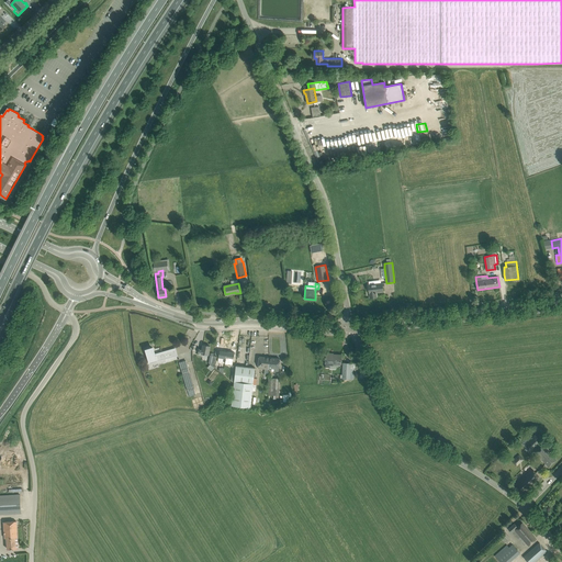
[(383,292),(382,283),(368,285),(369,293),(370,298),(377,298),(375,292),(383,292)]
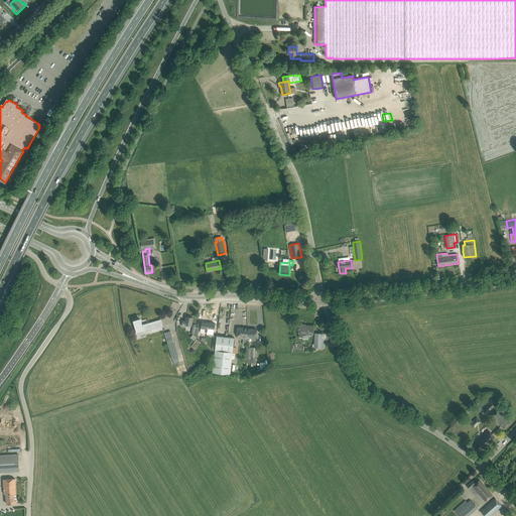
[(181,326),(182,327),(186,327),(186,325),(191,326),(192,317),(186,316),(185,321),(182,320),(181,326)]
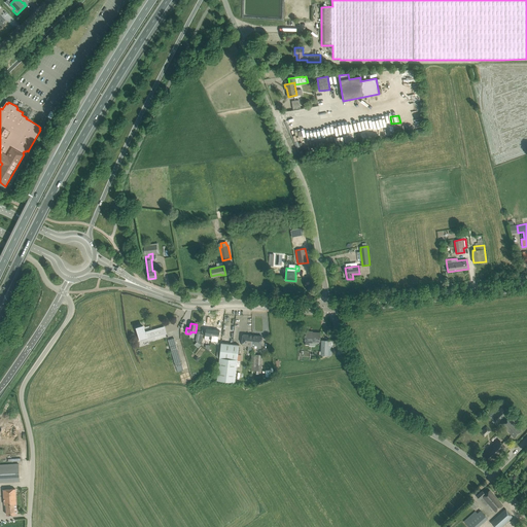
[(140,341),(167,332),(165,326),(145,331),(143,324),(136,327),(140,341)]
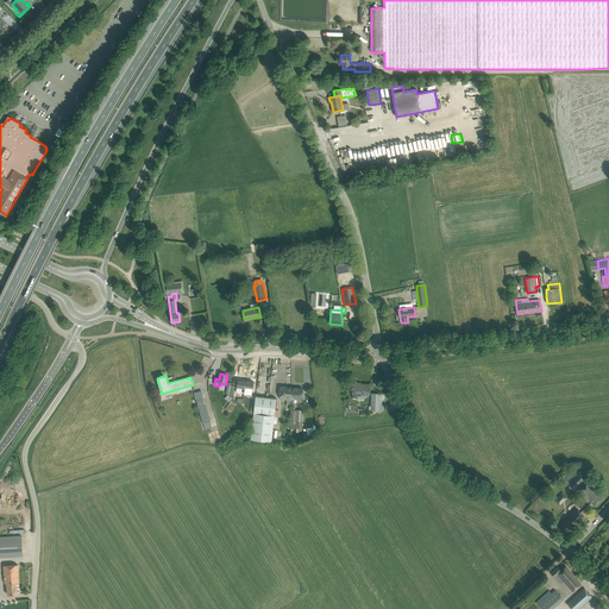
[(245,381),(244,394),(252,395),(253,382),(245,381)]
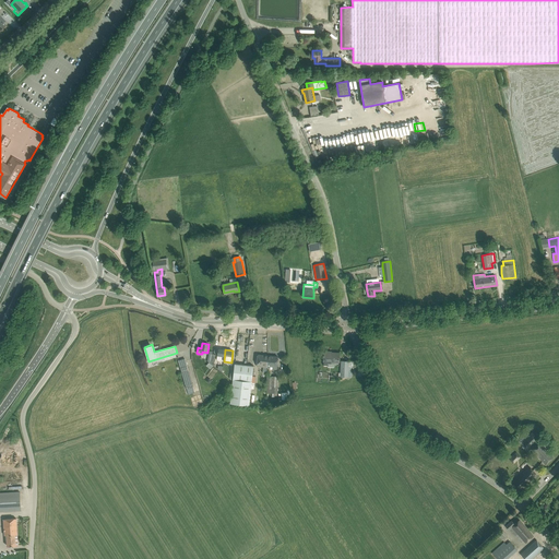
[(324,352),(323,365),(329,365),(329,361),(339,361),(340,353),(329,353),(329,352),(324,352)]
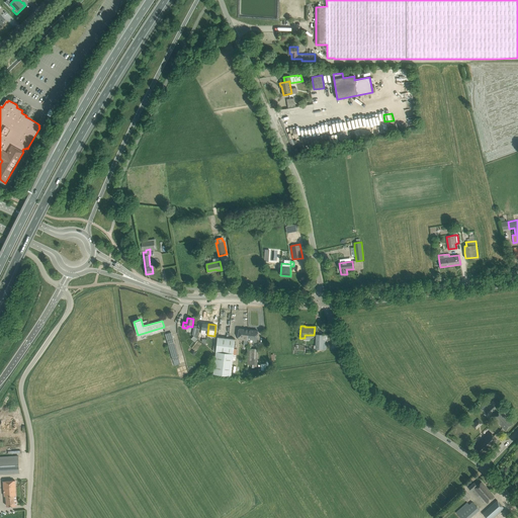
[(239,329),(239,334),(238,340),(244,340),(244,343),(247,344),(247,341),(248,330),(239,329)]
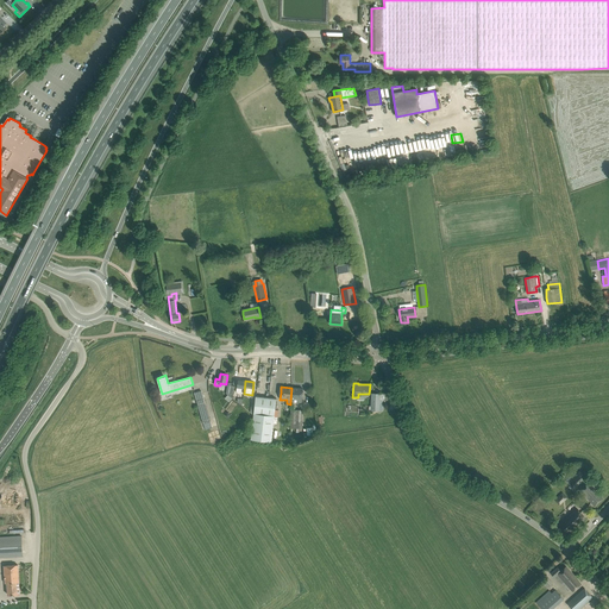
[(292,388),(290,401),(302,402),(303,389),(292,388)]
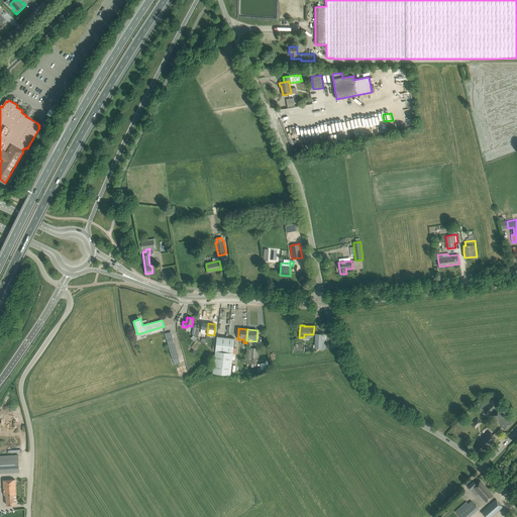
[(230,375),(232,353),(235,354),(236,348),(233,347),(234,343),(234,338),(225,337),(217,336),(214,336),(214,337),(214,344),(212,350),(215,351),(215,353),(214,358),(214,365),(213,373),(230,375)]
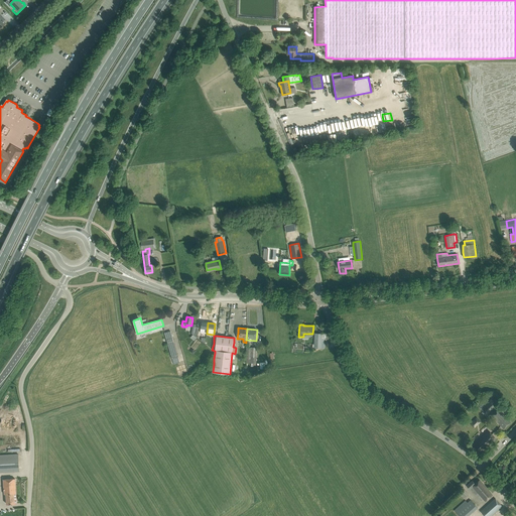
[(256,348),(247,348),(246,363),(256,363),(256,348)]
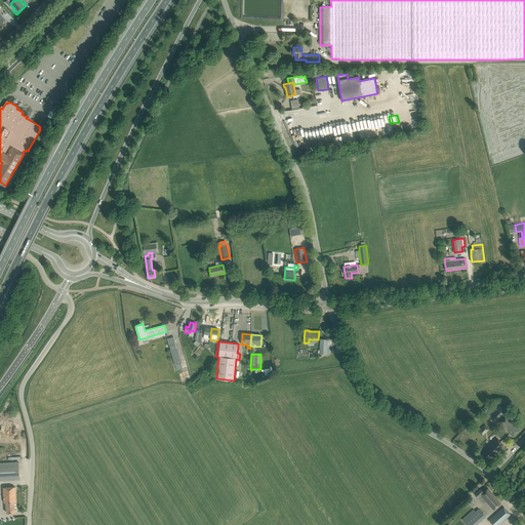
[(499,422),(509,433),(513,436),(520,430),(507,415),(499,422)]
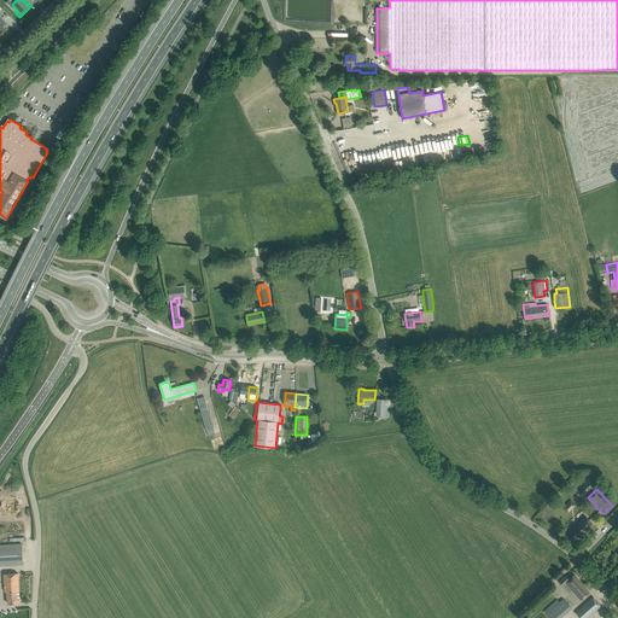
[(569,513),(576,507),(571,501),(564,508),(569,513)]
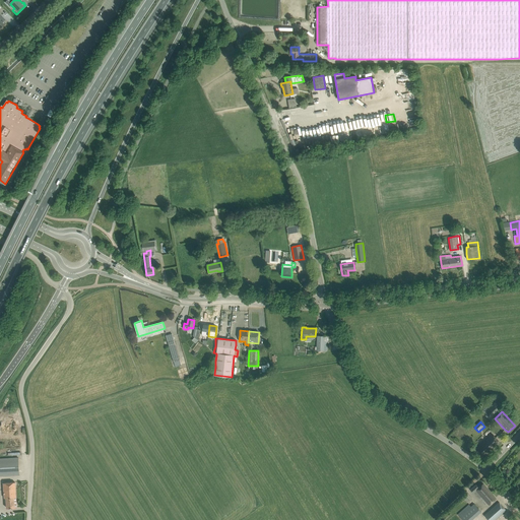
[(492,434),(476,449),(483,457),(500,442),(492,434)]
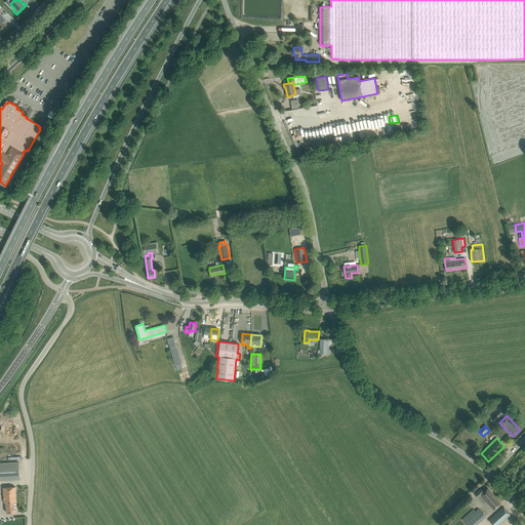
[(18,462),(0,462),(0,480),(19,479),(18,462)]
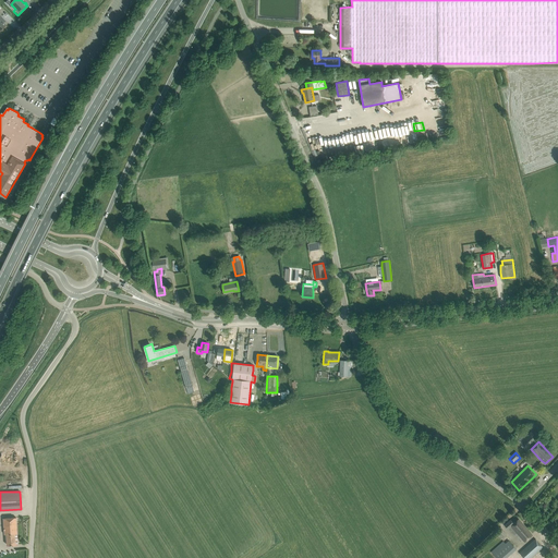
[(3,518),(4,534),(7,534),(7,545),(17,544),(16,518),(3,518)]
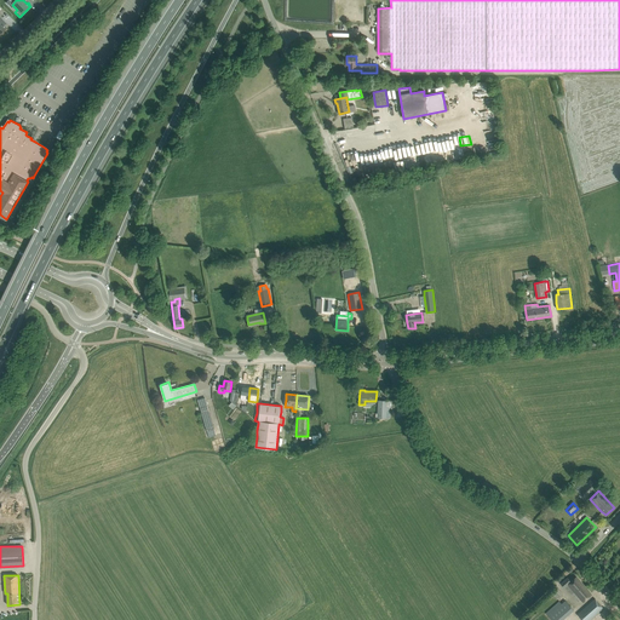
[(583,602),(591,595),(575,577),(570,581),(567,578),(561,584),(564,587),(568,584),(574,591),(572,593),(578,602),(580,600),(583,602)]
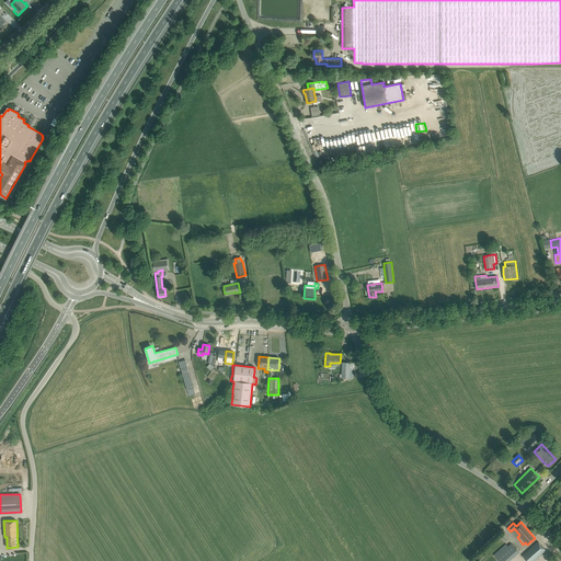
[(504,533),(500,536),(500,537),(504,542),(508,538),(504,533)]
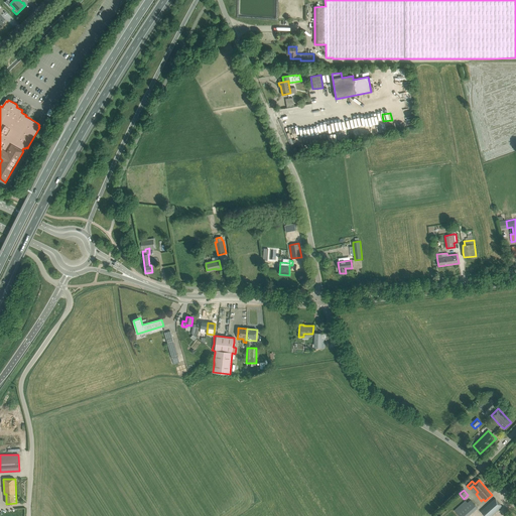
[(495,498),(484,508),(480,511),(484,515),(490,515),(502,506),(495,498)]
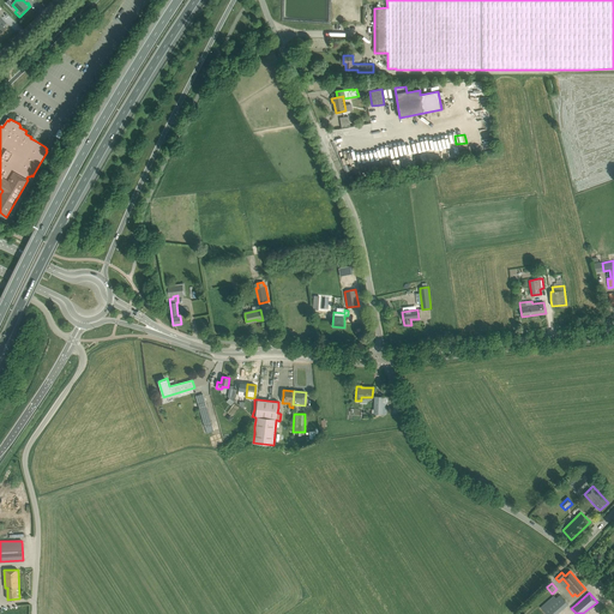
[(560,595),(557,599),(564,607),(567,605),(560,595)]
